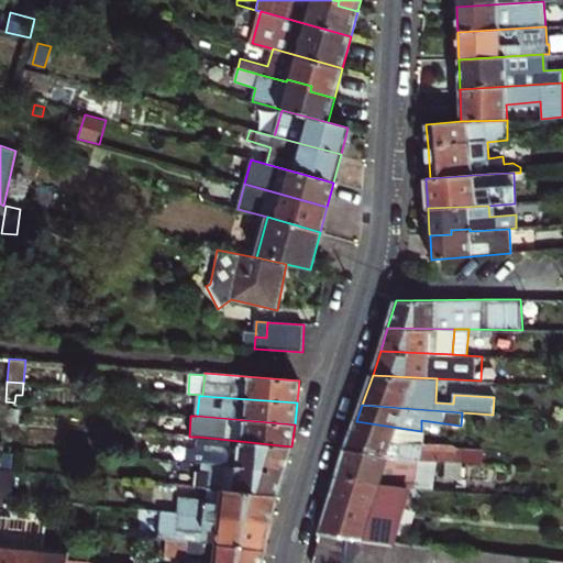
[(424,431),(421,431),(356,421),(355,423),(346,449),(387,457),(419,460),(434,461),(445,462),(457,462),(482,463),(483,451),(460,450),(451,444),(423,443),(424,431)]
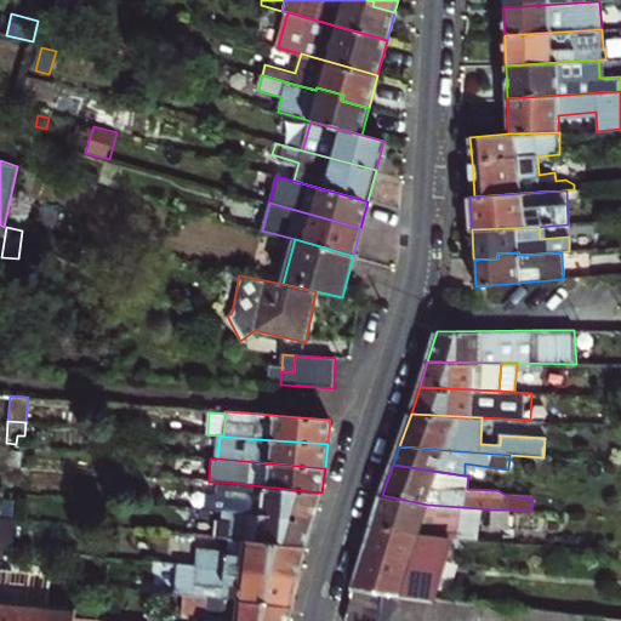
[(314,520),(322,493),(218,482),(217,497),(209,496),(208,508),(222,511),(314,520)]
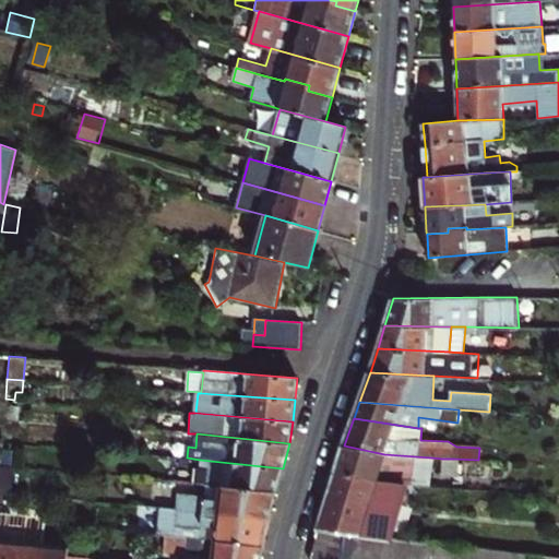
[(413,484),(416,456),(384,454),(344,445),(335,472),(405,483),(407,483),(413,484)]
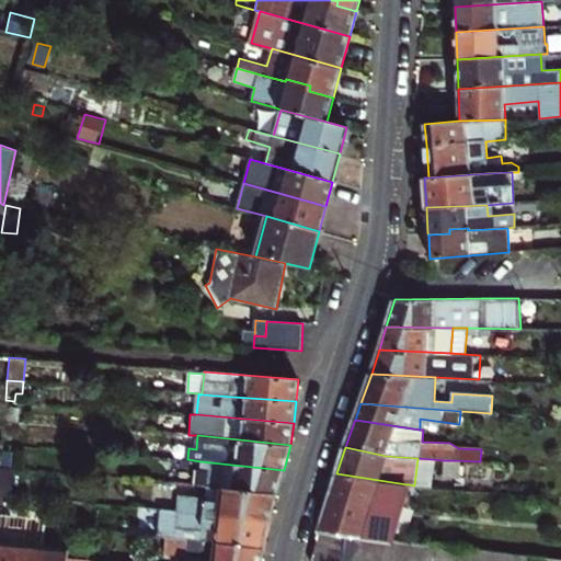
[(414,485),(428,487),(433,459),(418,458),(414,485)]
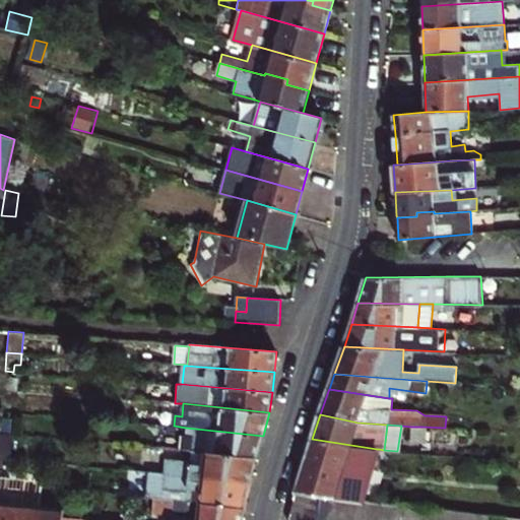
[(410,443),(423,443),(423,427),(411,427),(410,443)]
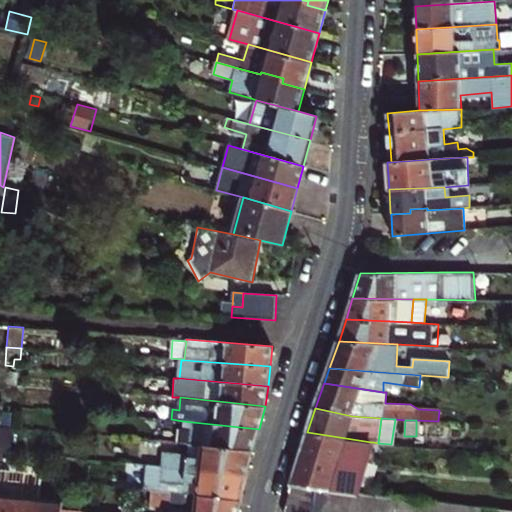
[(253,449),(259,429),(183,421),(182,429),(179,429),(178,443),(189,445),(253,449)]
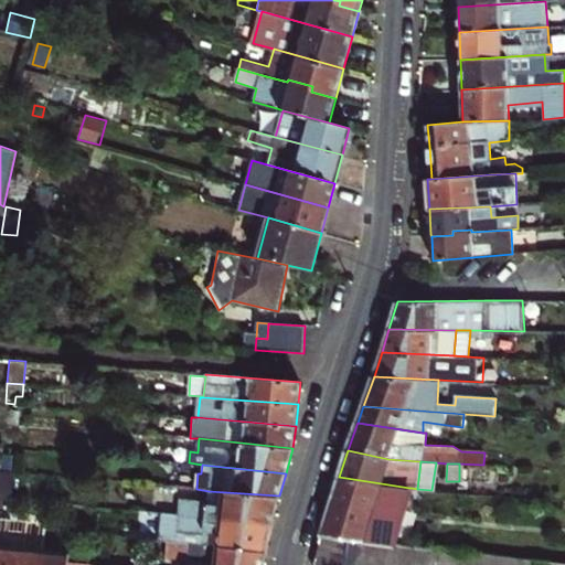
[(0,497),(11,498),(13,472),(12,472),(0,470),(0,497)]
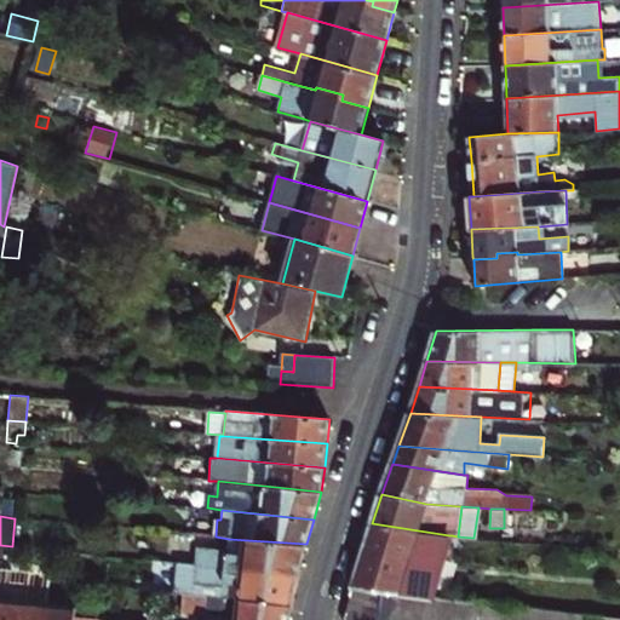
[(452,535),(449,535),(372,523),(351,585),(352,585),(388,590),(392,590),(409,592),(428,595),(434,595),(452,535)]
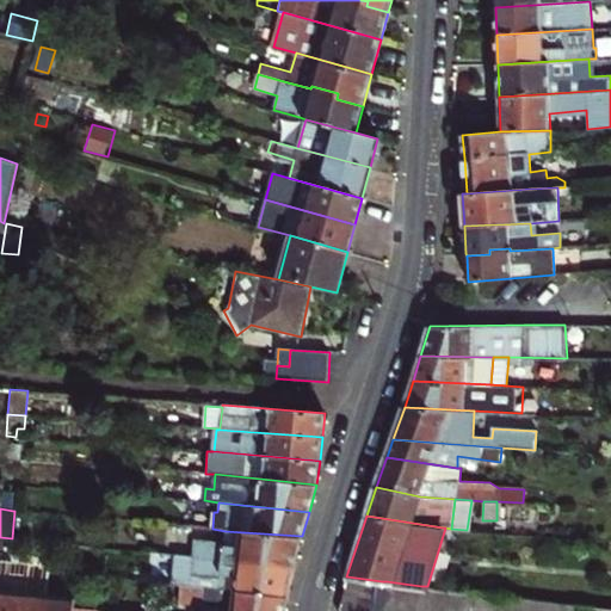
[(295,567),(302,536),(226,531),(224,542),(195,539),(192,557),(295,567)]
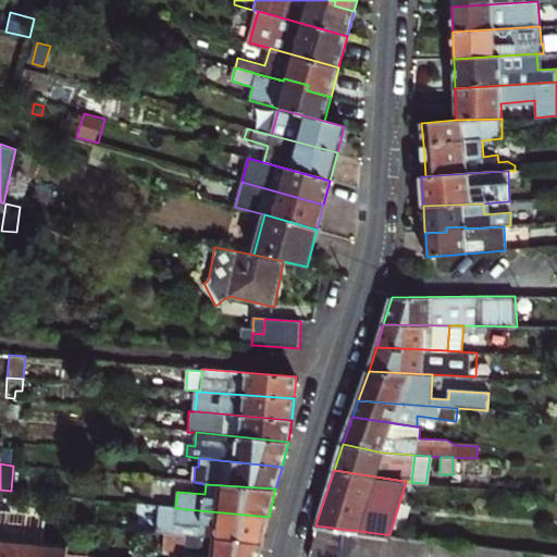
[(163,507),(175,508),(177,492),(164,491),(163,507)]
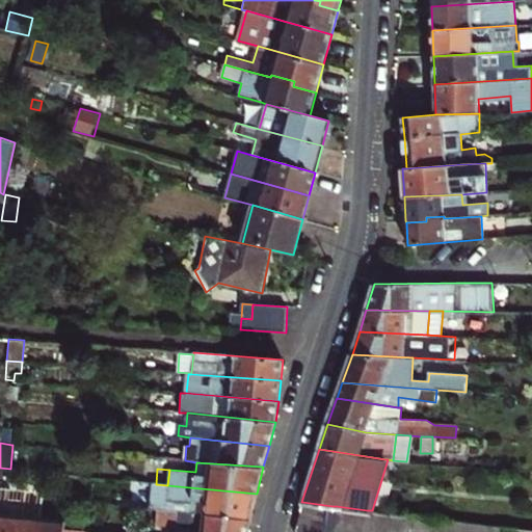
[(251,520),(257,494),(167,485),(156,484),(153,483),(151,509),(157,510),(251,520)]
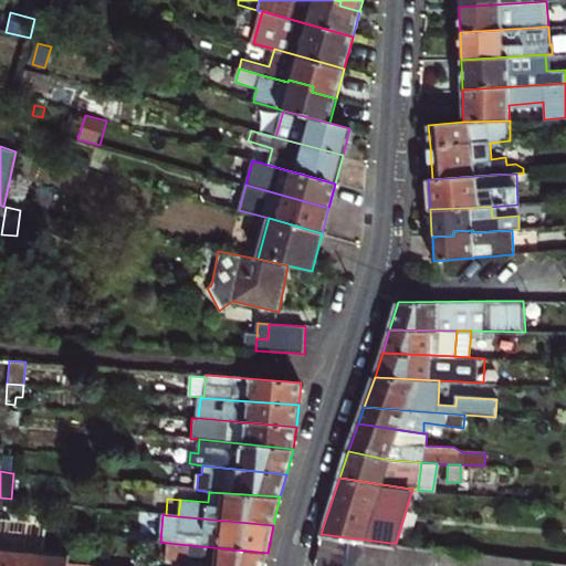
[(0,565),(16,565),(19,532),(6,531),(6,526),(0,525),(0,565)]
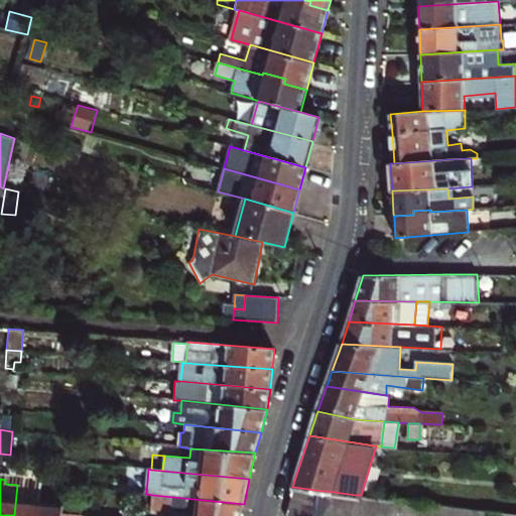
[(41,515),(43,502),(39,502),(40,487),(17,485),(14,515),(41,515)]
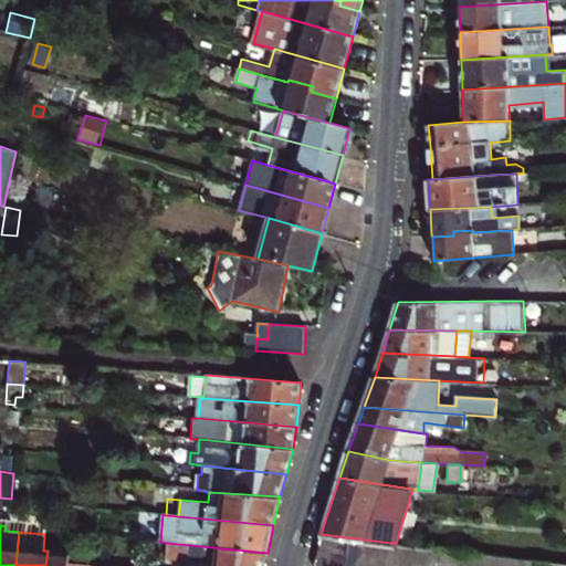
[(69,565),(70,564),(72,534),(63,533),(61,552),(48,551),(45,565),(69,565)]
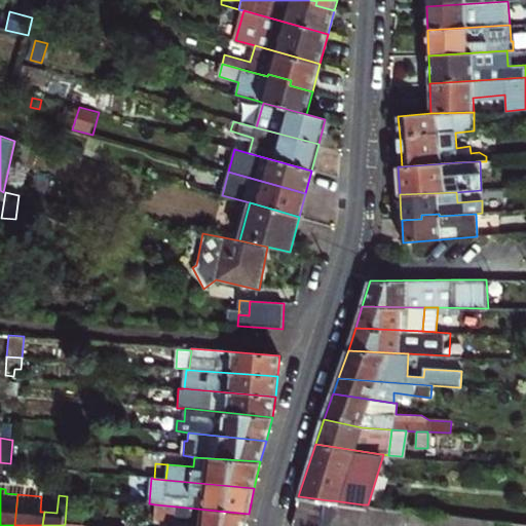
[(299,496),(296,512),(292,525),(323,525),(329,500),(299,496)]
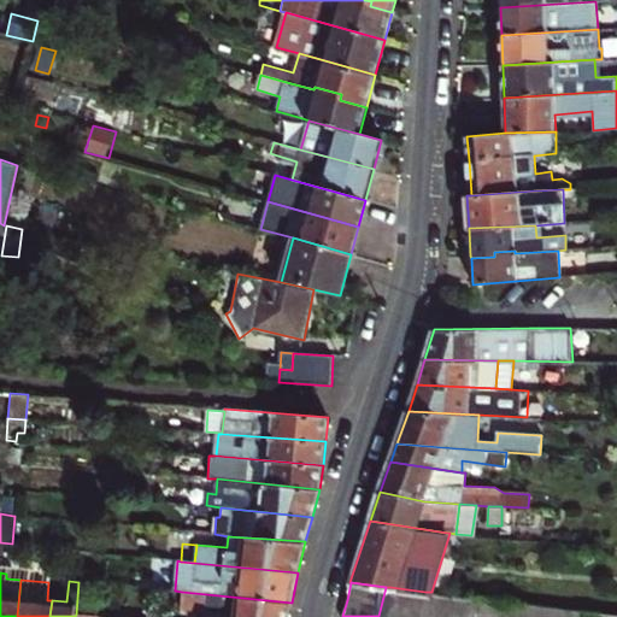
[(407,589),(391,587),(386,616),(580,616),(581,611),(432,592),(425,592),(407,589)]
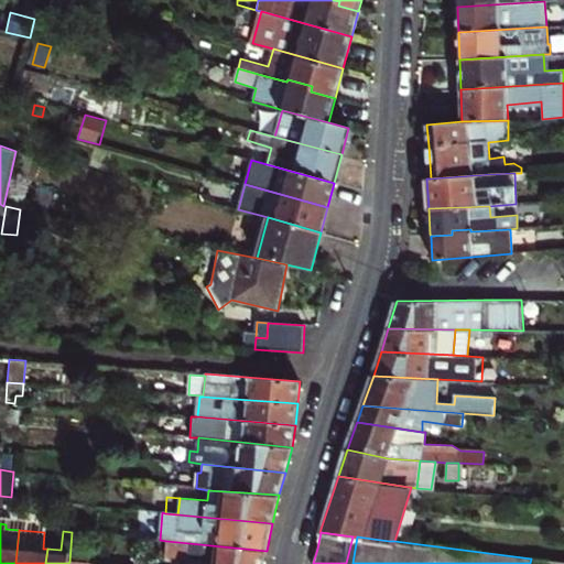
[(263,563),(267,551),(166,541),(165,557),(188,560),(187,563),(263,563)]
